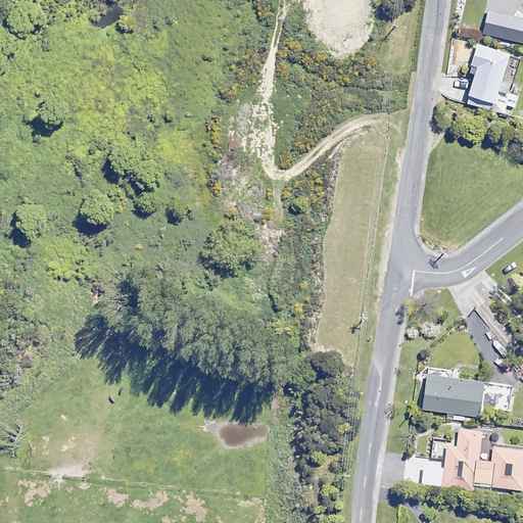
[(522,17),(487,9),(482,33),(522,42),(522,17)]
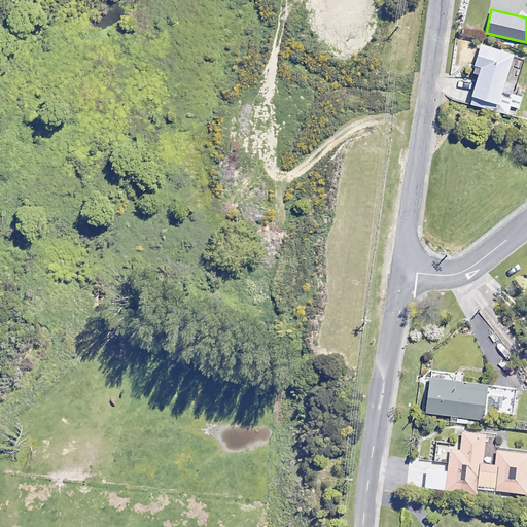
[(513,54),(480,44),(471,72),(478,74),(469,103),(507,114),(510,105),(519,108),(522,96),(515,94),(518,83),(505,79),(513,54)]
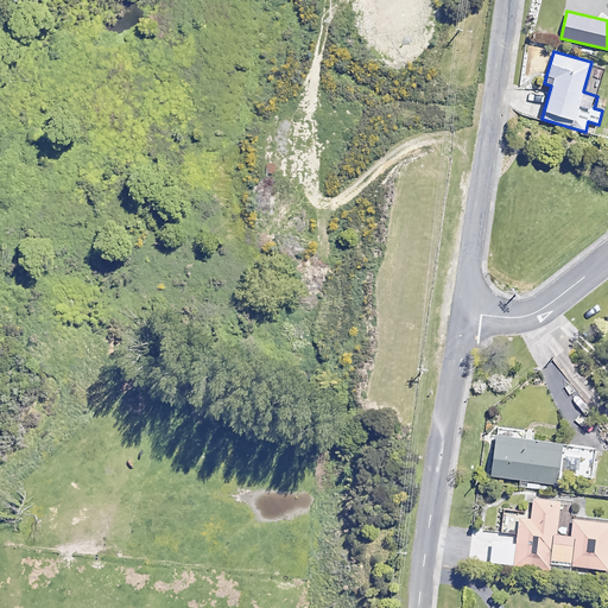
[(561,444),(495,436),(489,476),(556,485),(561,444)]
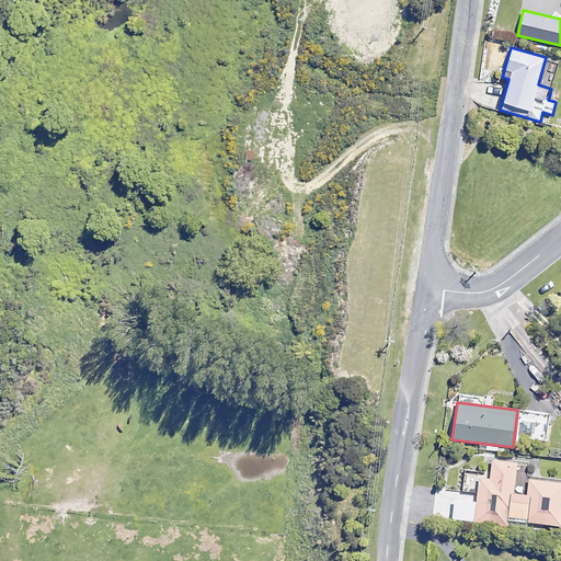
[(549,414),(523,412),(521,438),(547,441),(549,414)]
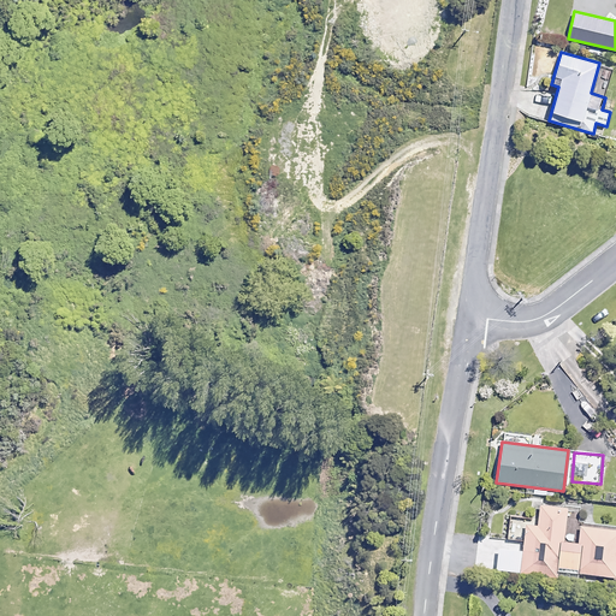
[(567,508),(538,505),(535,521),(513,519),(511,539),(523,540),(520,574),(558,578),(560,572),(615,576),(615,523),(580,521),(579,543),(563,542),(567,508)]
